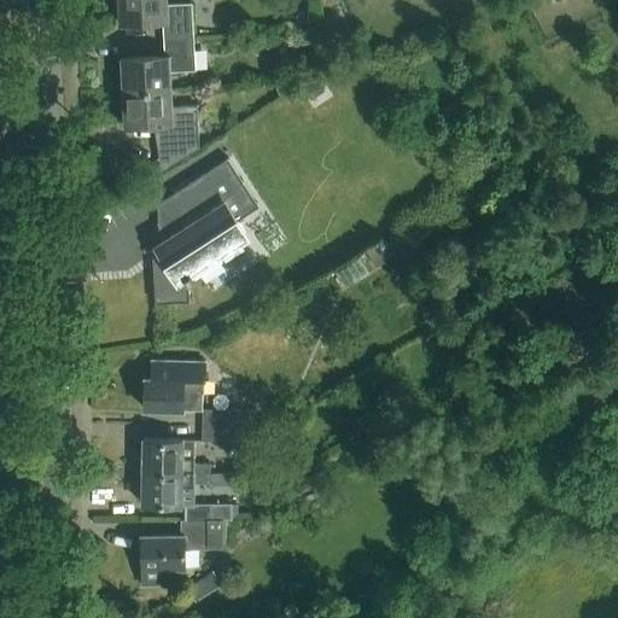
[(167,5),(167,0),(117,0),(120,24),(164,22),(164,39),(194,38),(193,4),(167,5)]
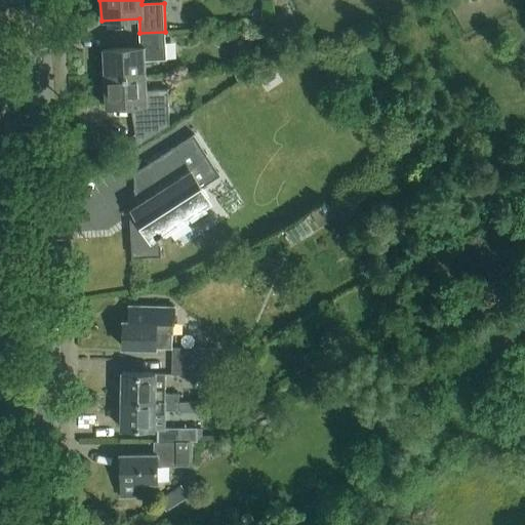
[(167,59),(165,32),(139,33),(140,47),(103,49),(105,79),(146,77),(145,61),(167,59)]
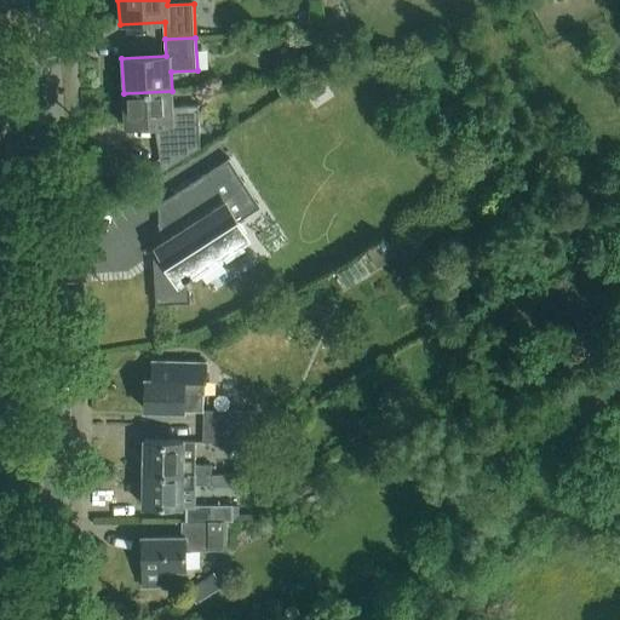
[(326,91),(321,84),(308,92),(313,101),(326,91)]
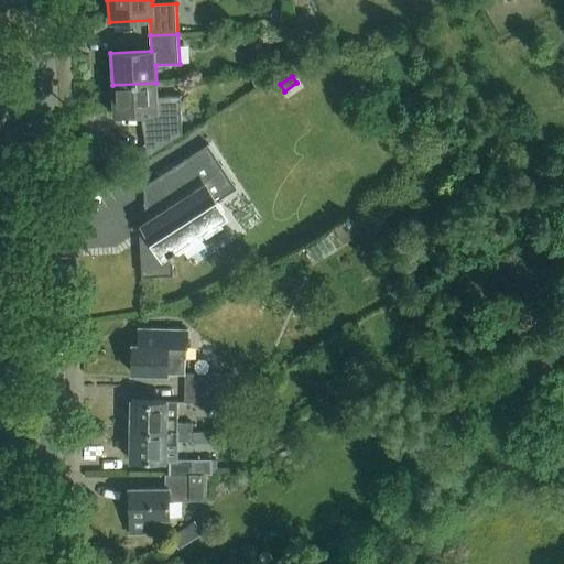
[(156,83),(112,85),(114,116),(154,114),(155,128),(182,127),(181,96),(158,97),(156,83)]
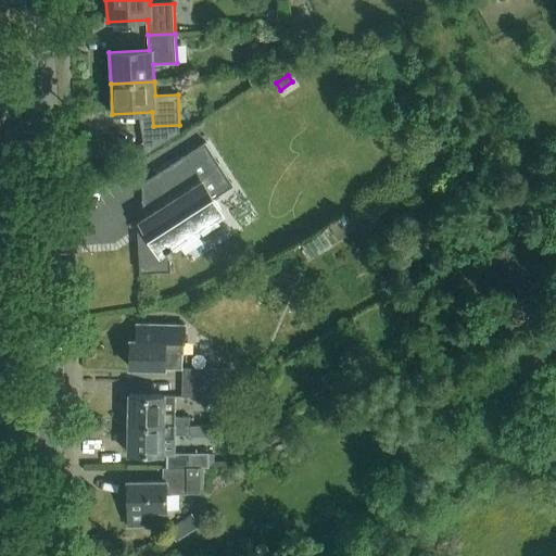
[(171,254),(227,213),(215,197),(234,184),(205,143),(147,185),(152,197),(149,198),(154,211),(150,213),(152,218),(138,225),(140,274),(172,273),(171,254)]
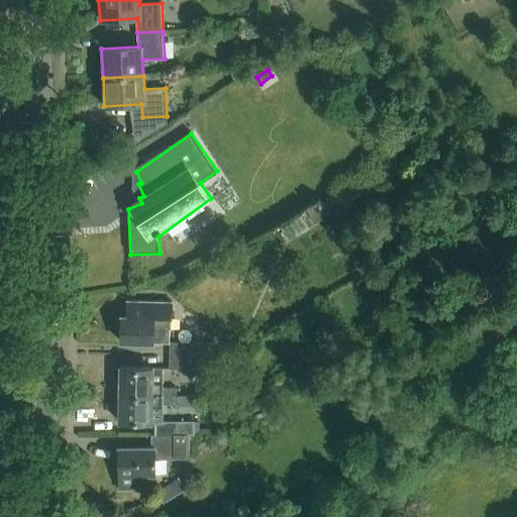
[(323,199),(306,209),(314,223),(331,213),(323,199)]
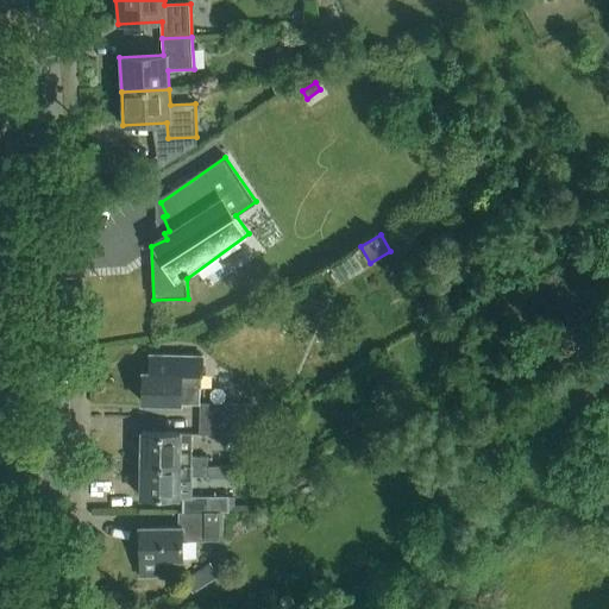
[(156,372),(144,372),(143,403),(181,405),(182,388),(201,388),(202,375),(202,356),(156,355),(156,372)]
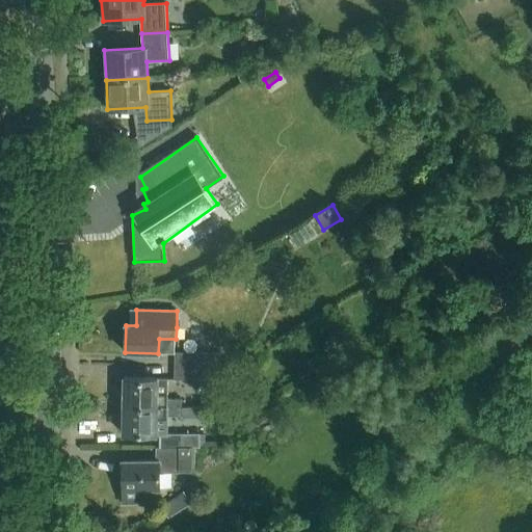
[(175,352),(175,367),(208,368),(208,367),(220,368),(220,353),(175,352)]
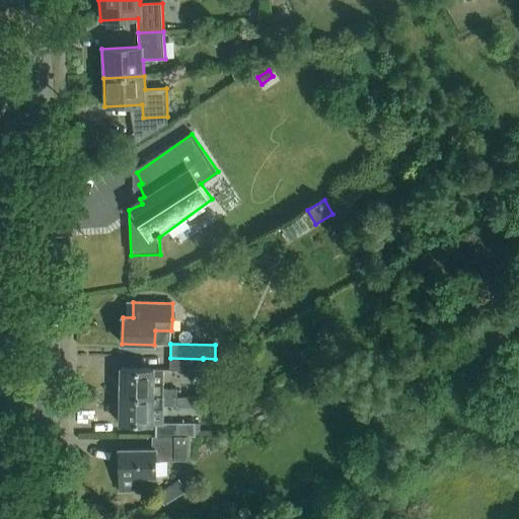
[(203,359),(170,358),(169,370),(215,371),(215,359),(203,358),(203,359)]
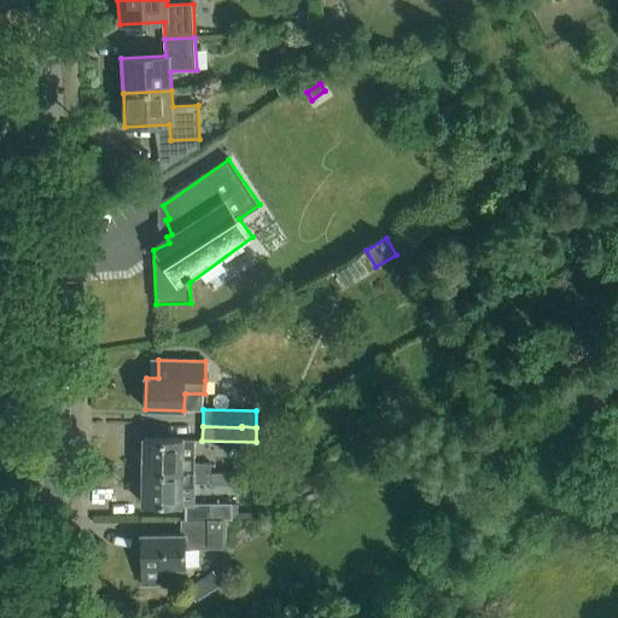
[(144,439),(144,473),(211,474),(211,465),(194,465),(196,441),(144,439)]
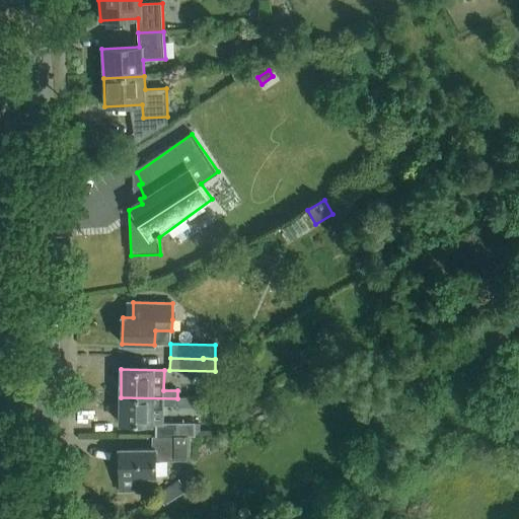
[(177,398),(121,397),(120,425),(152,425),(153,411),(163,411),(163,405),(176,406),(177,398)]
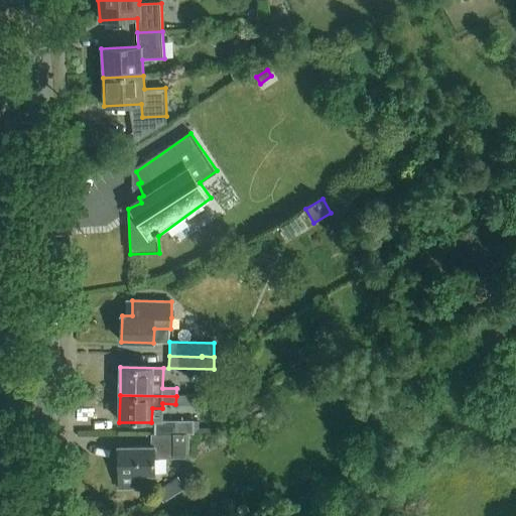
[(191,419),(178,419),(178,433),(191,433),(191,419)]
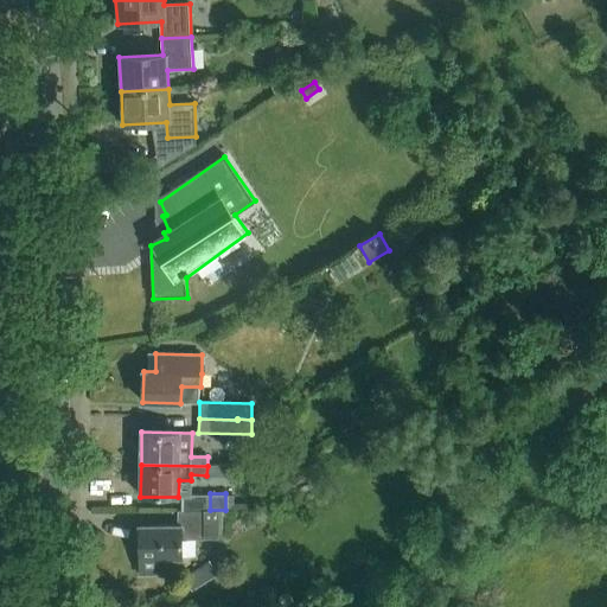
[(183,496),(183,511),(209,511),(209,496),(183,496)]
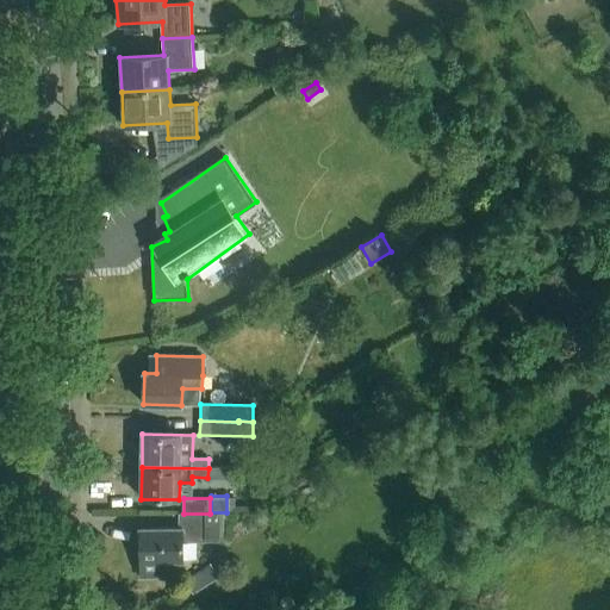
[(184,514),(184,515),(179,515),(179,529),(141,529),(141,579),(166,578),(166,561),(184,561),(184,543),(219,542),(223,536),(223,512),(210,514),(184,514)]
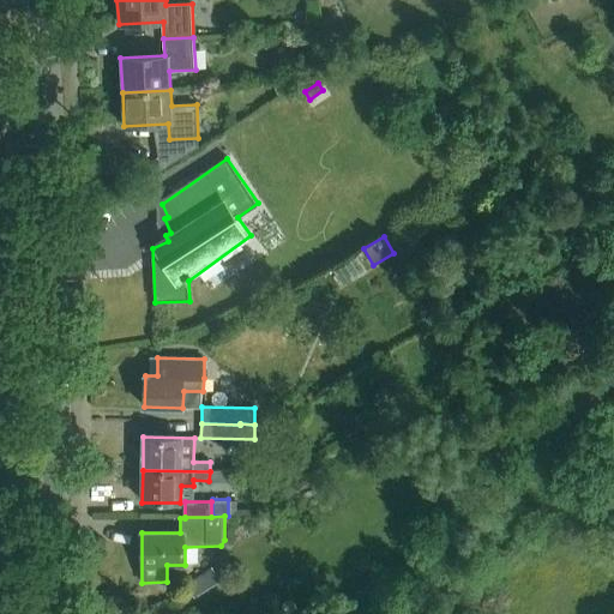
[(186,584),(194,597),(220,581),(211,567),(186,584)]
